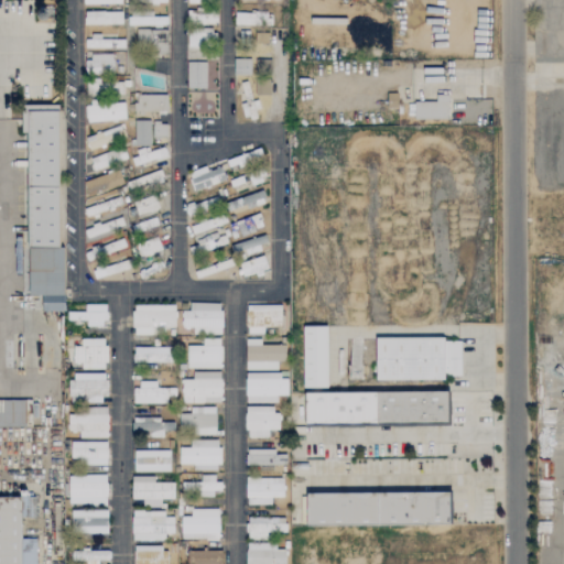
[(187,0),(188,47),(216,47),(215,0),(187,0)]
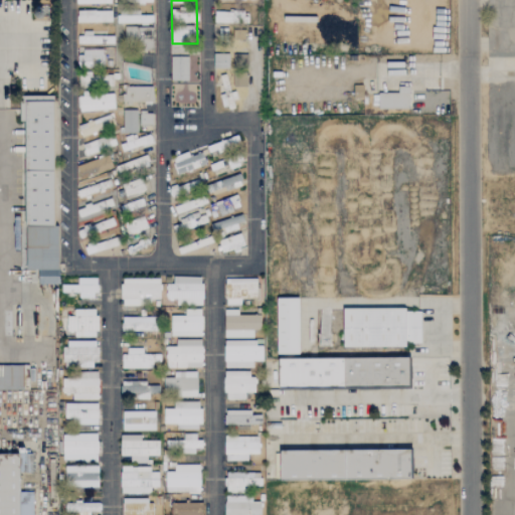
[(76,22),(112,22),(111,10),(76,10),(76,22)]
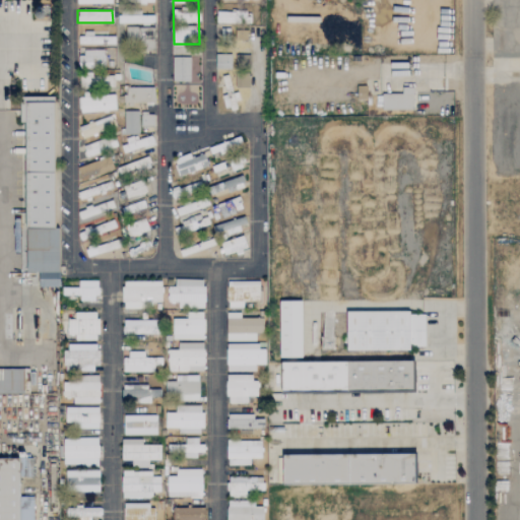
[(216,22),(246,23),(246,12),(216,11),(216,22)]
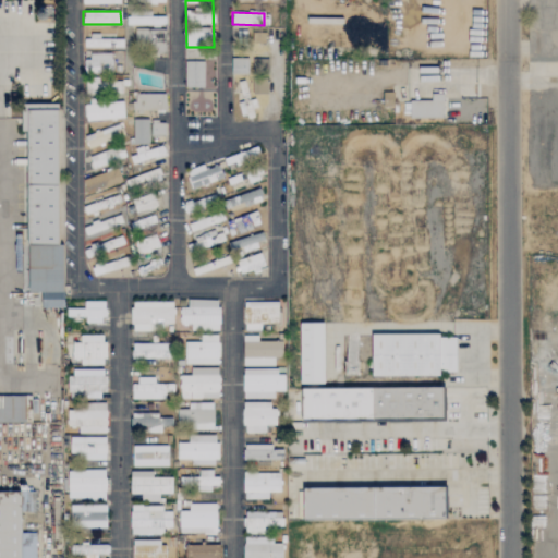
[(166,16),(125,16),(125,24),(165,25),(166,16)]
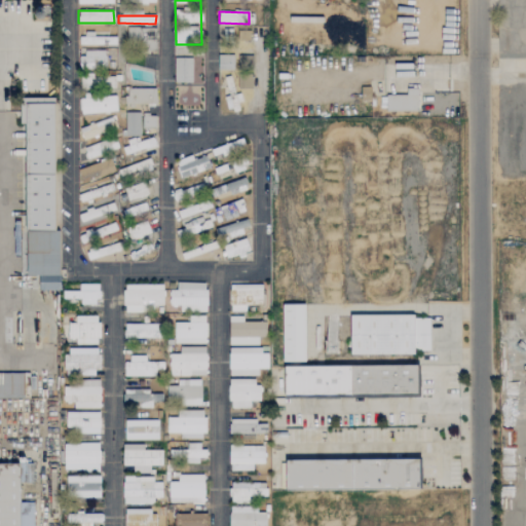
[(155,27),(126,28),(127,42),(144,41),(144,62),(156,61),(155,27)]
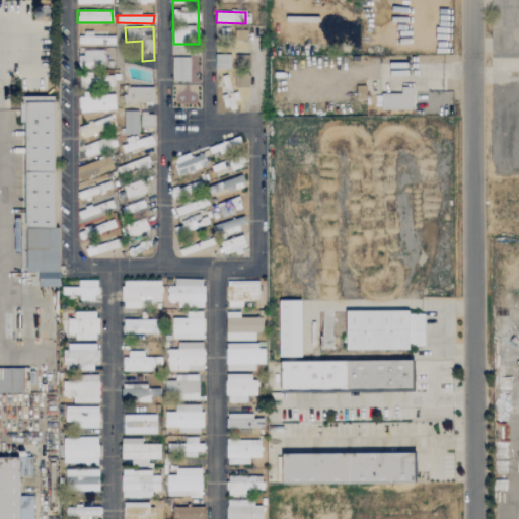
[(93,32),(78,33),(78,45),(114,44),(114,36),(93,36),(93,32)]
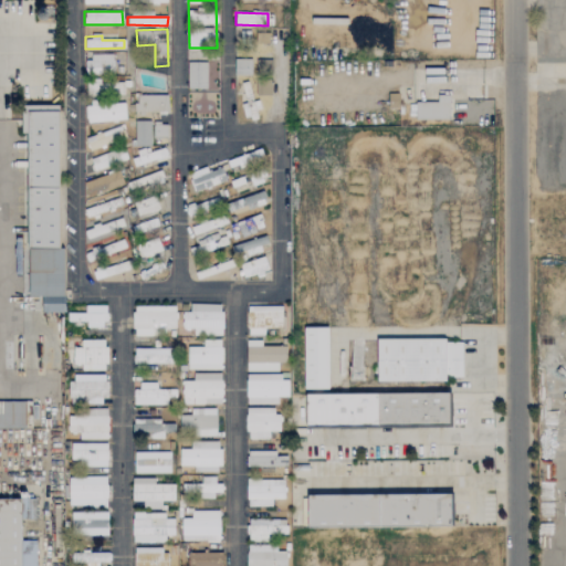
[(84,55),(85,74),(114,73),(113,54),(84,55)]
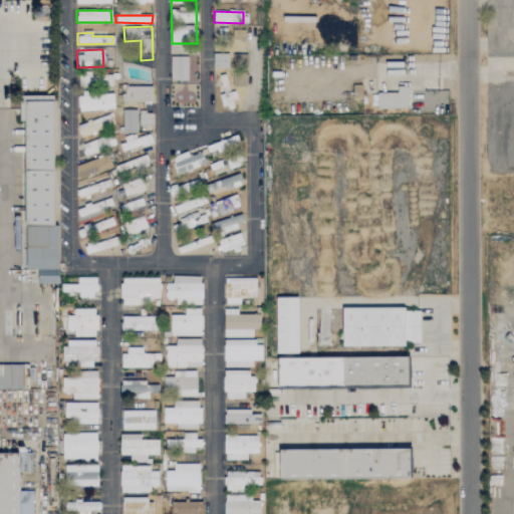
[(229,68),(228,53),(212,54),(213,69),(229,68)]
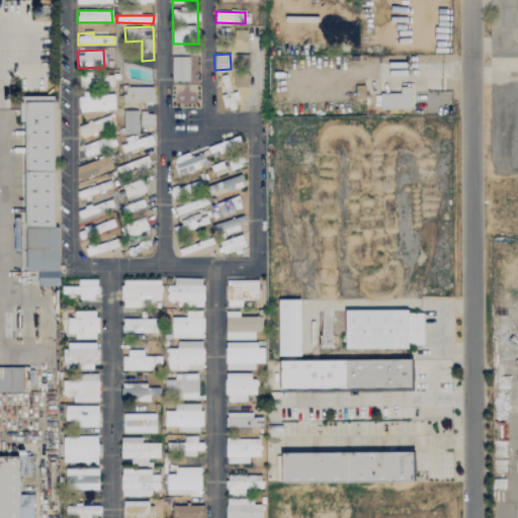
[(189,58),(172,57),(171,80),(189,81),(189,58)]
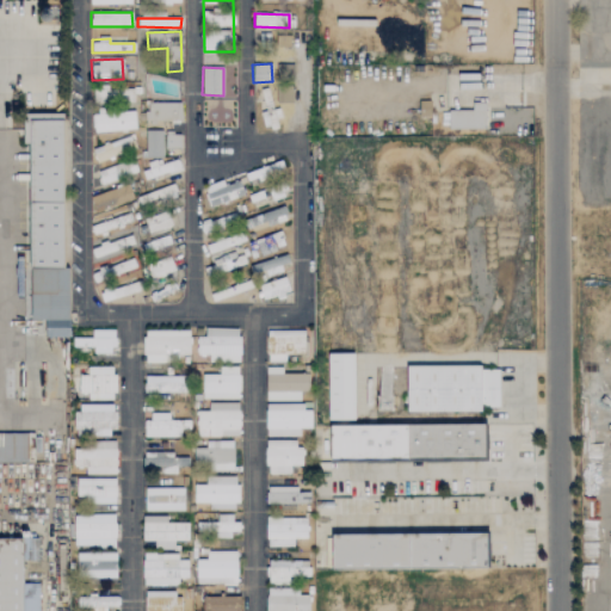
[(276,104),(294,104),(292,71),(288,71),(288,80),(279,80),(279,90),(276,90),(276,104)]
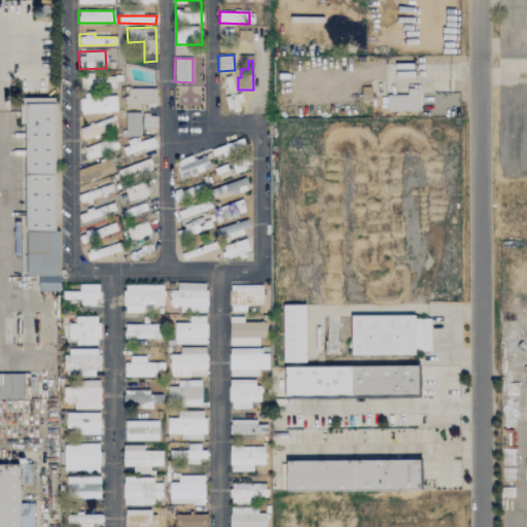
[(80,88),(115,90),(115,79),(123,79),(123,72),(114,71),(114,76),(81,74),(80,88)]
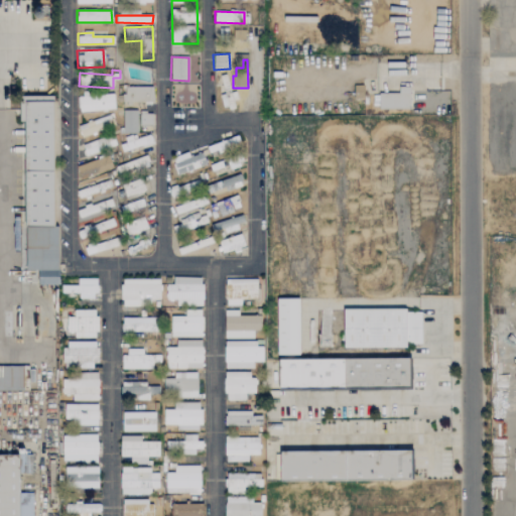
[(223,95),(220,95),(224,110),(235,107),(227,75),(218,78),(223,95)]
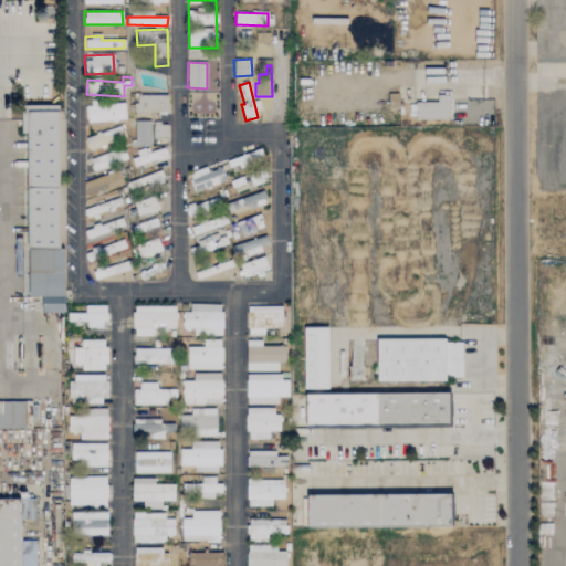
[(416,102),(438,102),(438,94),(450,94),(451,119),(416,119),(416,102)]
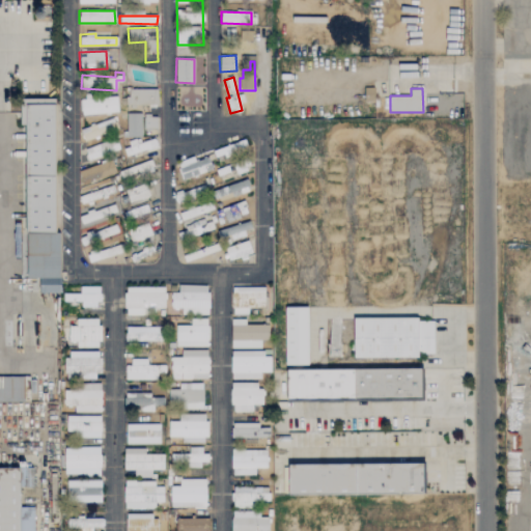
[(159,105),(158,89),(127,89),(128,106),(159,105)]
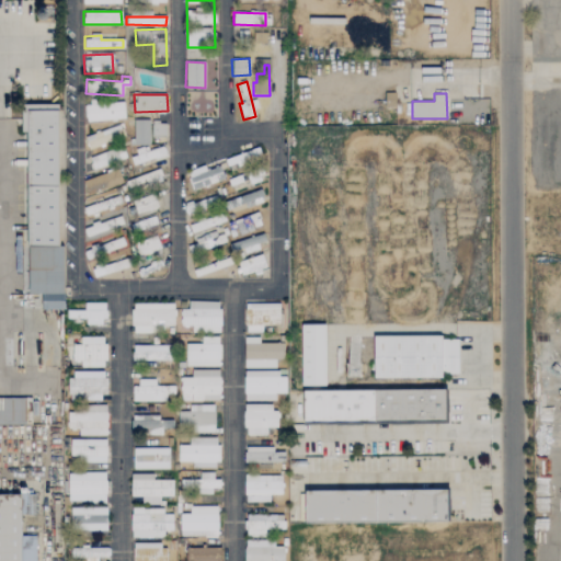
[(86,123),(125,118),(124,101),(84,105),(86,123)]
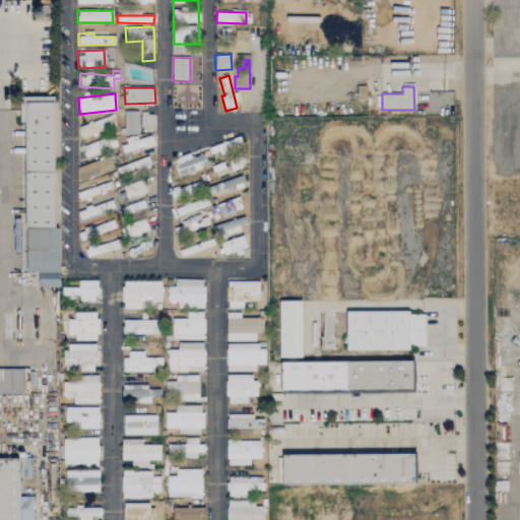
[(54,95),(21,95),(22,110),(0,110),(0,229),(55,229),(54,95)]
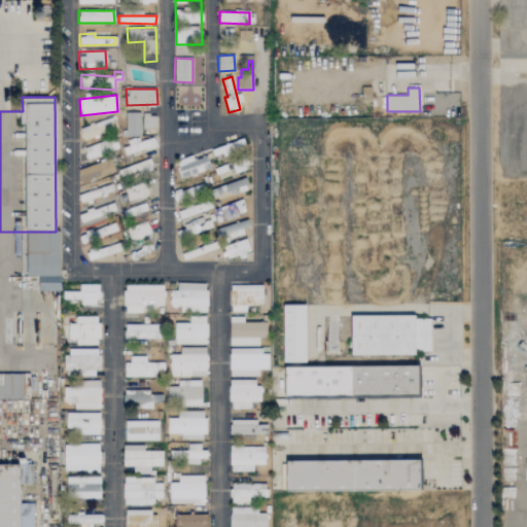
[(126,136),(140,136),(140,112),(126,112),(126,136)]
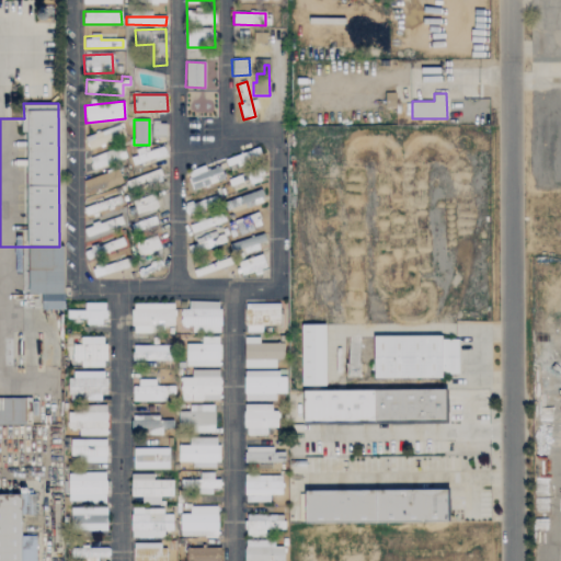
[(165,123),(152,122),(151,137),(165,137),(165,123)]
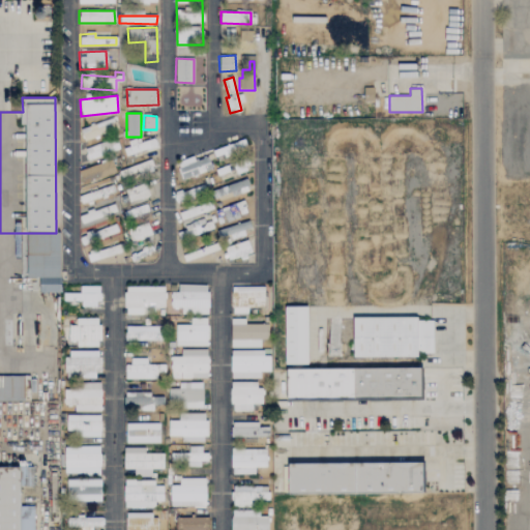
[(118,128),(114,117),(80,129),(84,141),(118,128)]
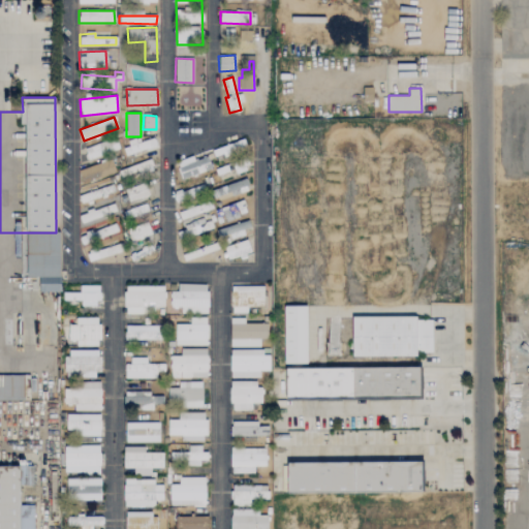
[(84,148),(88,159),(119,150),(116,138),(84,148)]
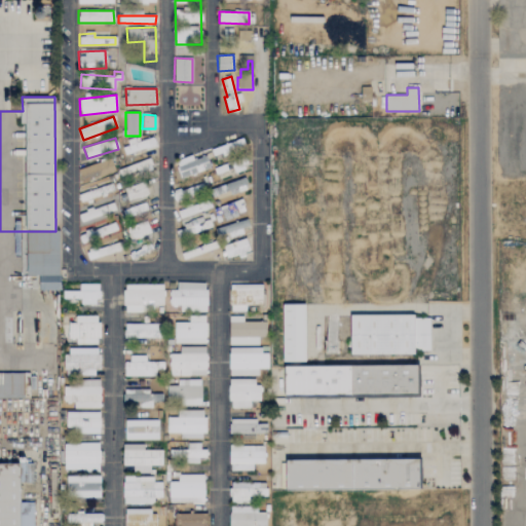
[(245,148),(242,141),(212,148),(214,155),(245,148)]
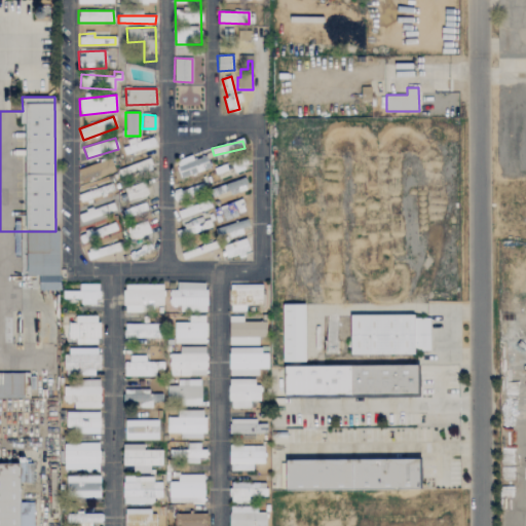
[(193,159),(192,155),(176,160),(181,178),(211,170),(207,156),(193,159)]
